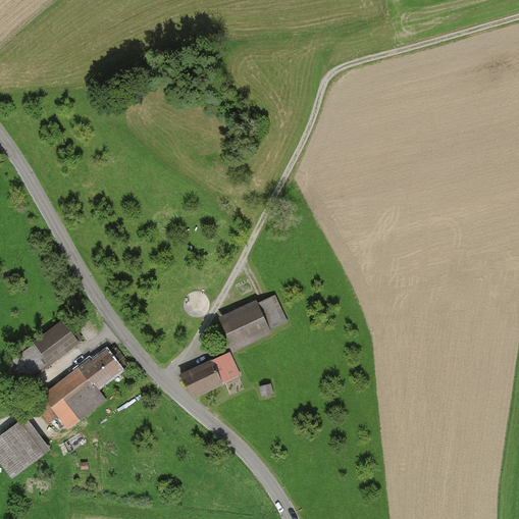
[(218,316),(234,350),(288,325),(272,292),(218,316)]
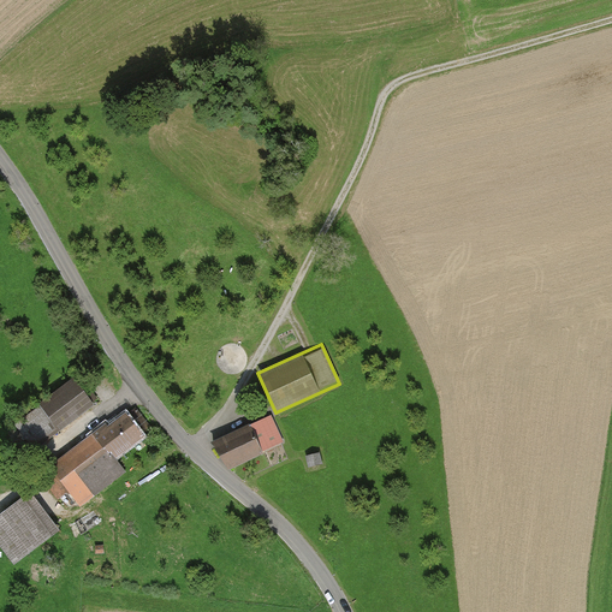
[(31,449),(93,403),(72,376),(11,422),(31,449)]
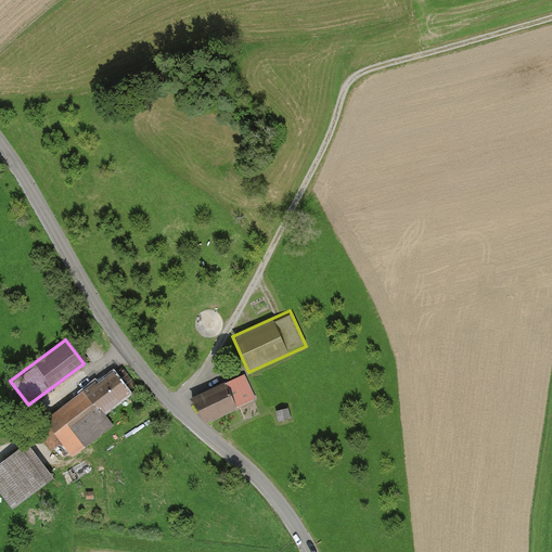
[(116,367),(41,422),(69,459),(114,425),(103,412),(133,389),(116,367)]
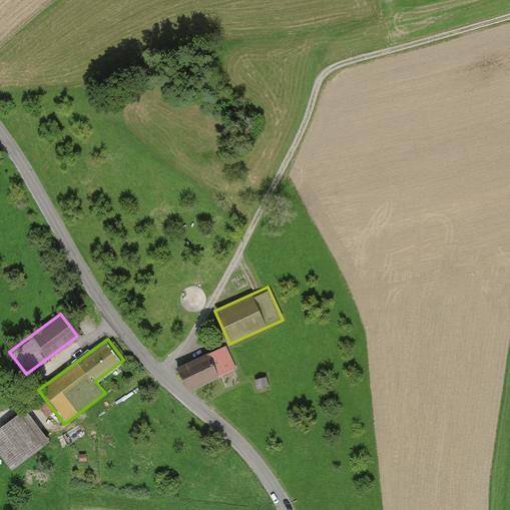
[(224,346),(176,367),(187,392),(235,371),(224,346)]
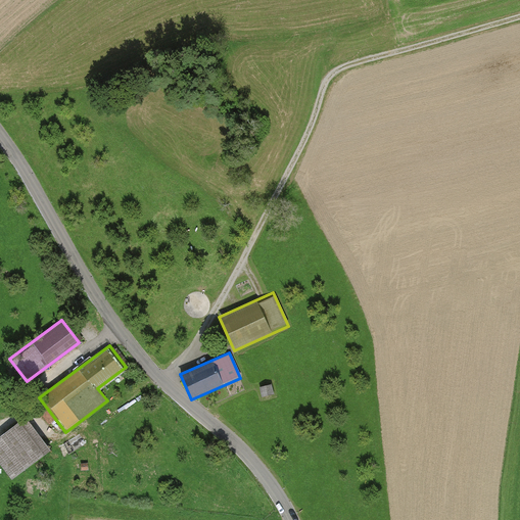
[(272,383),(257,386),(261,396),(274,393),(272,383)]
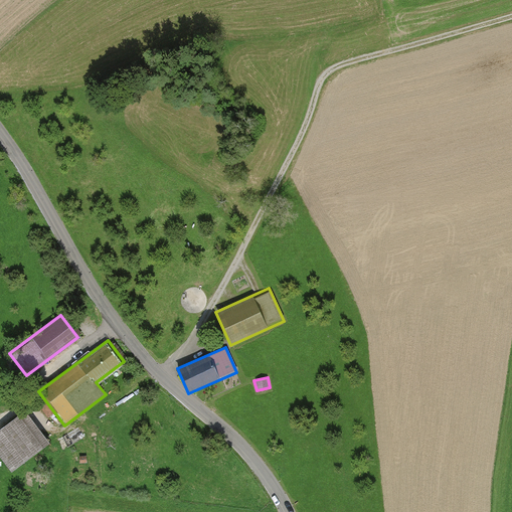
[(25,409),(0,428),(0,457),(10,471),(49,443),(25,409)]
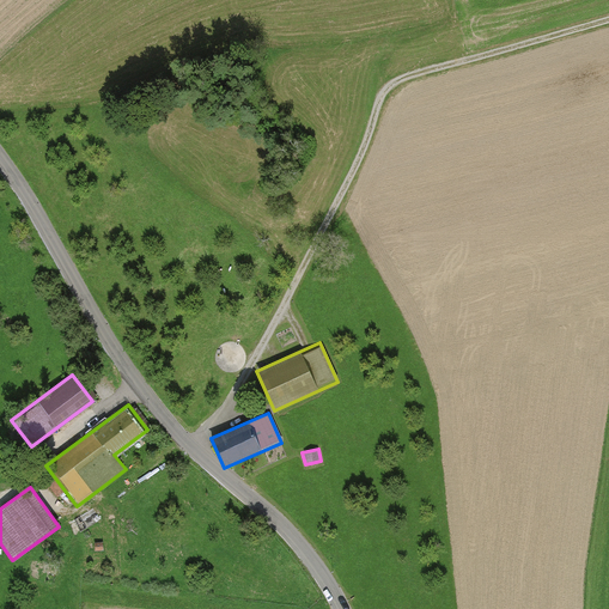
All buildings are outlined.
